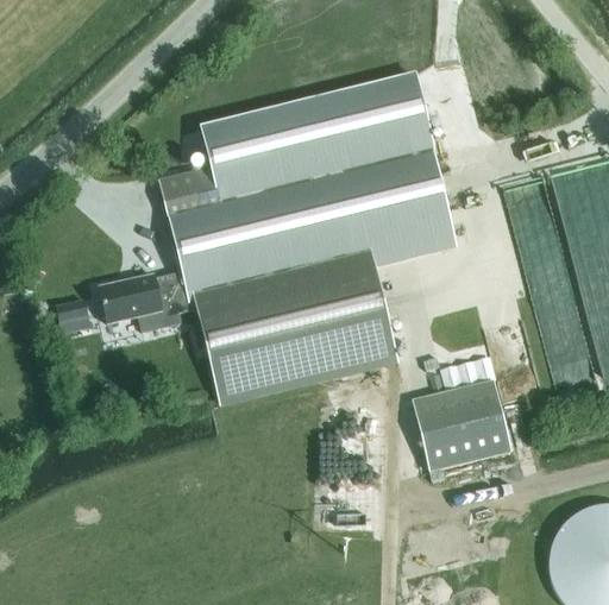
[(99,288),(107,323),(138,316),(142,331),(162,326),(180,322),(177,313),(198,308),(376,264),(456,245),(428,130),(215,182),(212,166),(158,180),(181,271),(154,277),(154,275),(99,288)]
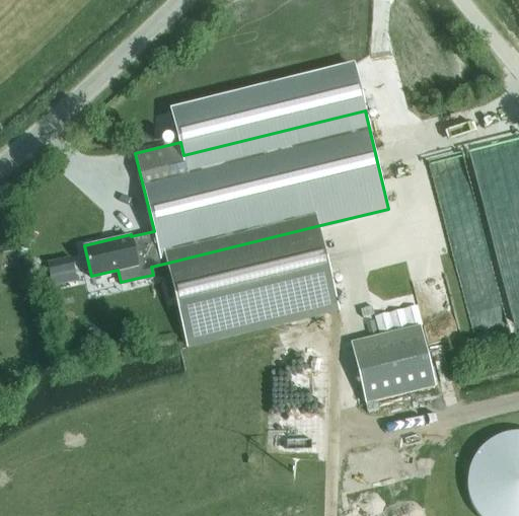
[(499,253),(514,321),(518,319),(518,135),(463,147),(466,160),(438,166),(461,280),(484,276),(479,258),(499,253)]
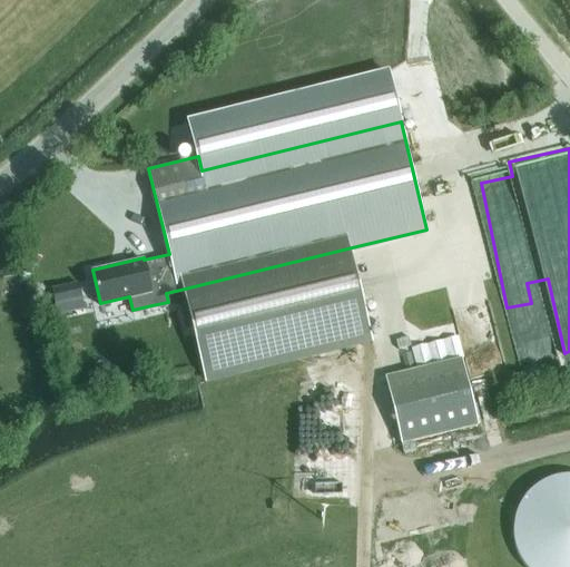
[(372,341),(352,247),(185,289),(206,382),(301,359),(372,341)]
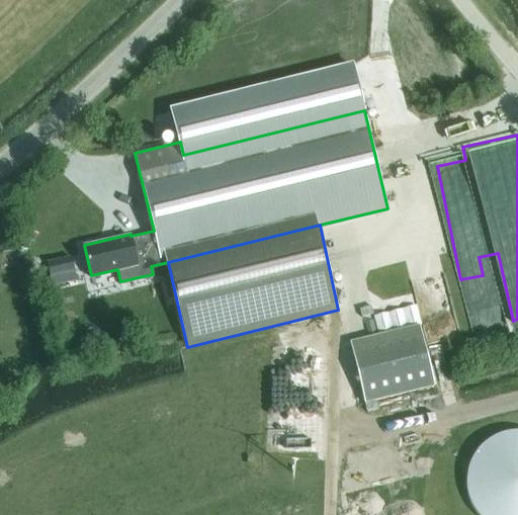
[(75,278),(71,254),(48,259),(53,282),(75,278)]
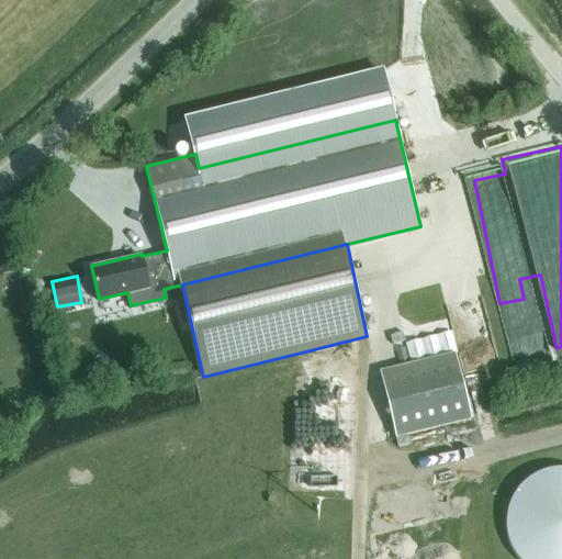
[(454,351),(379,370),(395,435),(471,416),(454,351)]
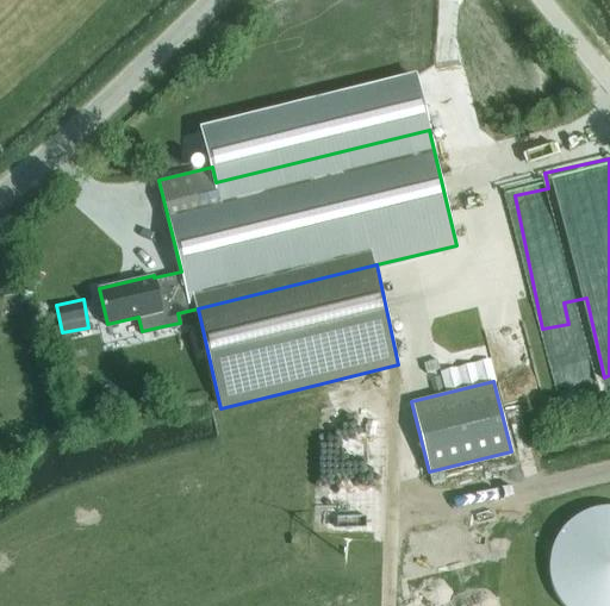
[(609,483),(608,485),(593,487),(582,493),(568,504),(562,512),(556,525),(554,539),(555,556),(560,570),(567,581),(574,587),(589,597),(596,599),(609,601),(609,600),(609,483)]
